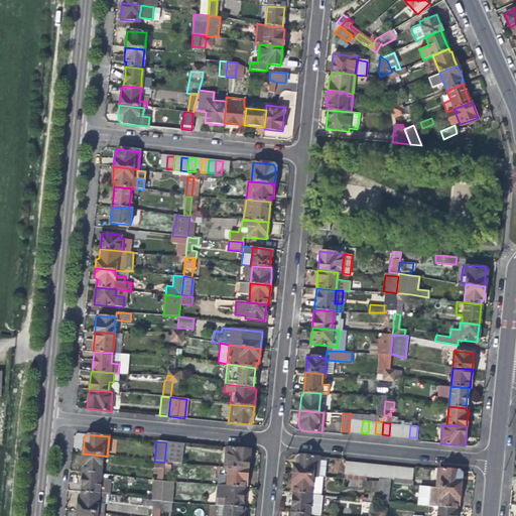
[(182,443),(166,442),(164,463),(170,463),(180,464),(182,443)]
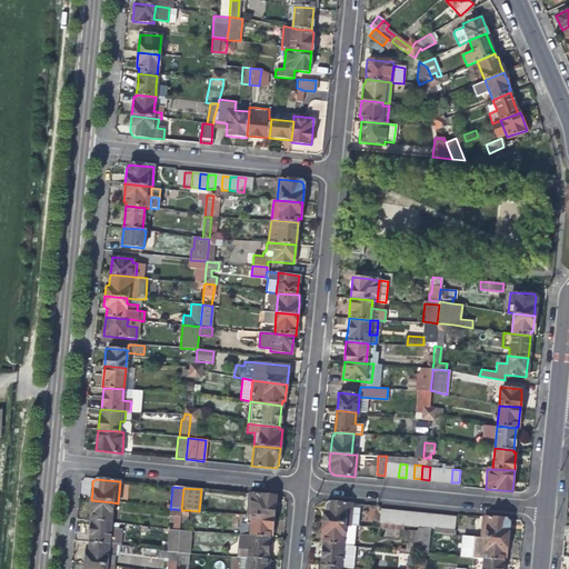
[(249,495),(247,515),(273,517),(275,508),(276,497),(249,495)]
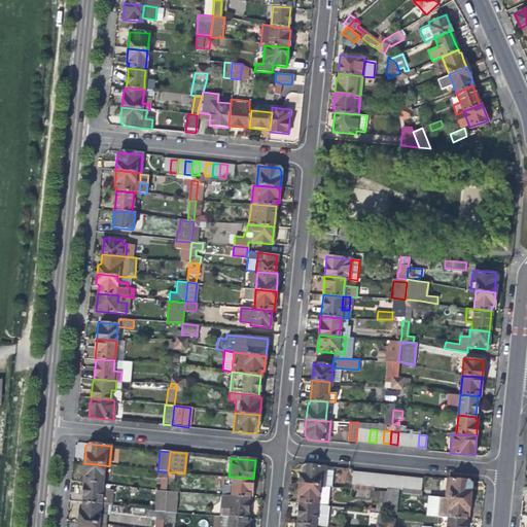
[(103,484),(105,465),(84,463),(83,472),(82,480),(84,480),(84,482),(103,484)]
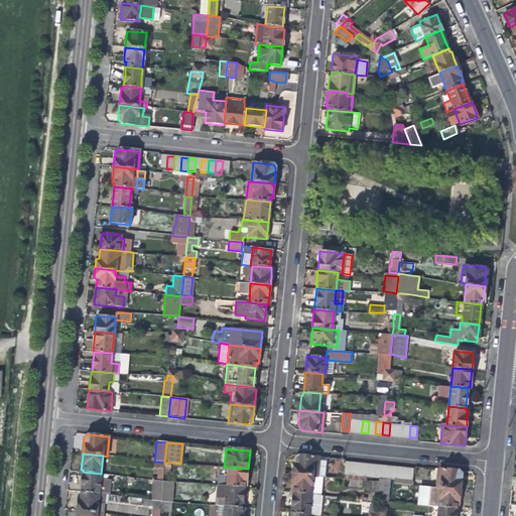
[(293,468),(292,474),(311,476),(316,477),(318,458),(296,455),(294,458),(293,468)]
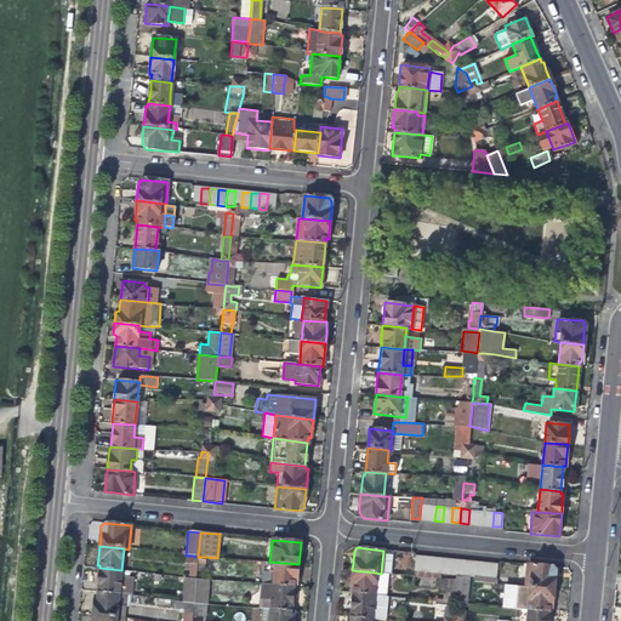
[(393,551),(383,551),(381,574),(388,574),(391,574),(393,551)]
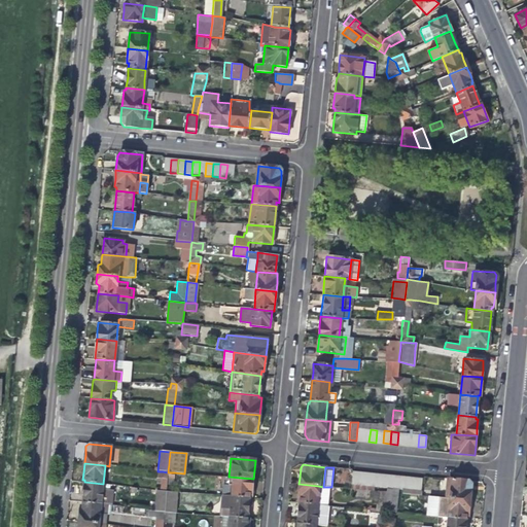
[(365,473),(358,472),(357,485),(364,486),(365,473)]
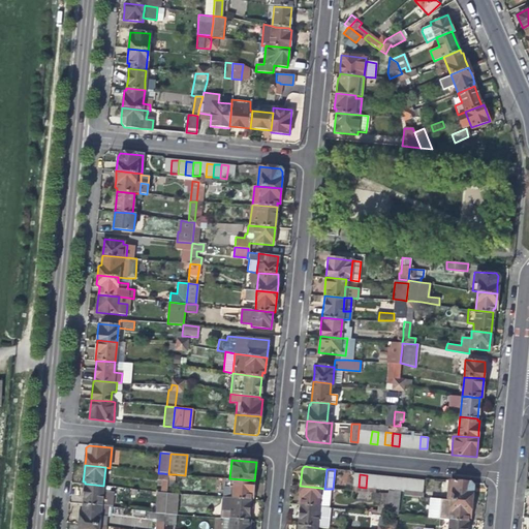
[(381,476),(374,475),(372,489),(380,489),(381,476)]
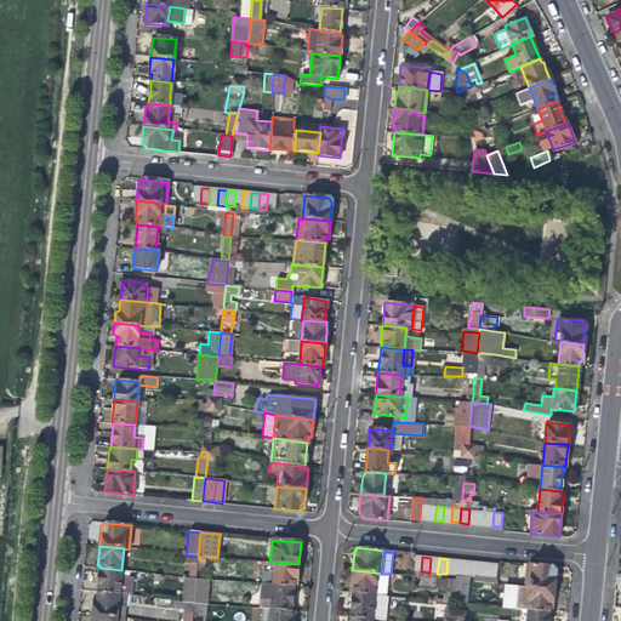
[(456,560),(448,559),(446,574),(454,575),(456,560)]
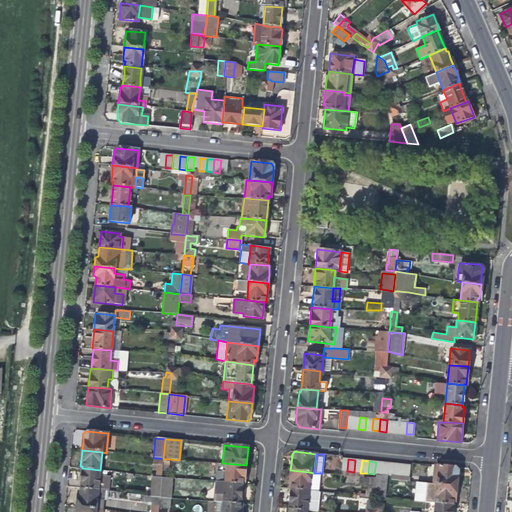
[(245,474),(246,465),(222,463),(221,472),(217,471),(216,481),(241,482),(241,481),(244,481),(245,474)]
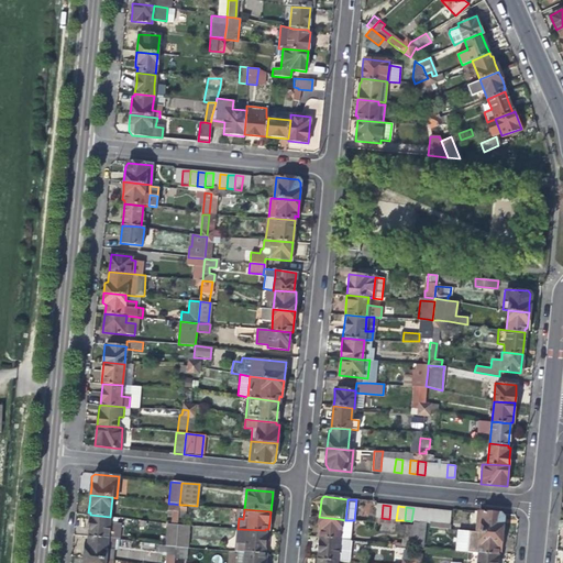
[(434,509),(427,509),(426,522),(429,523),(433,523),(434,509)]
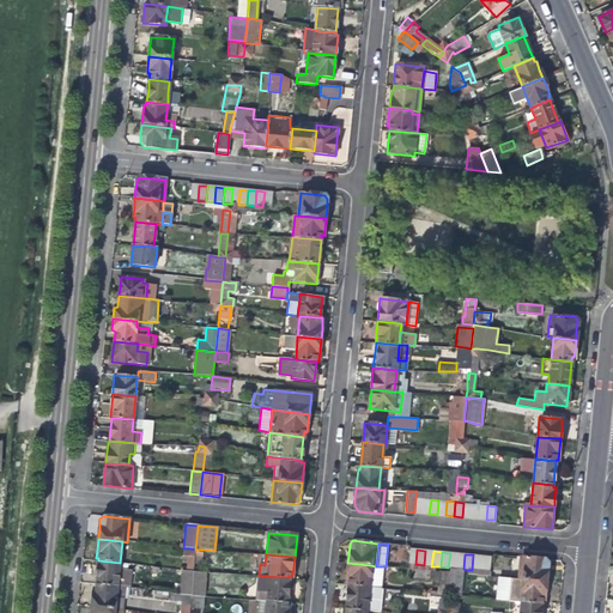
[(491,557),(481,556),(480,571),(489,571),(491,557)]
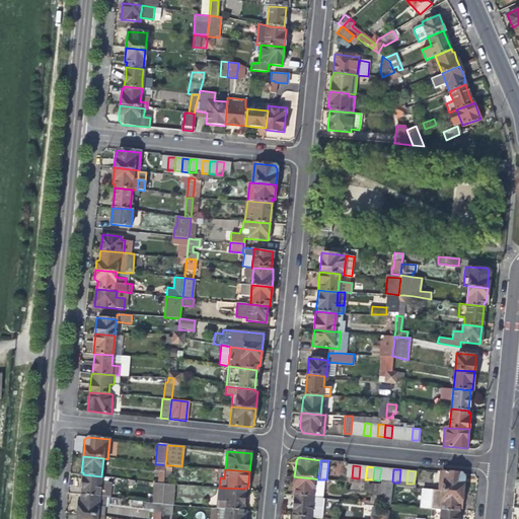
[(440,471),(438,491),(462,494),(462,486),(463,476),(460,472),(440,471)]
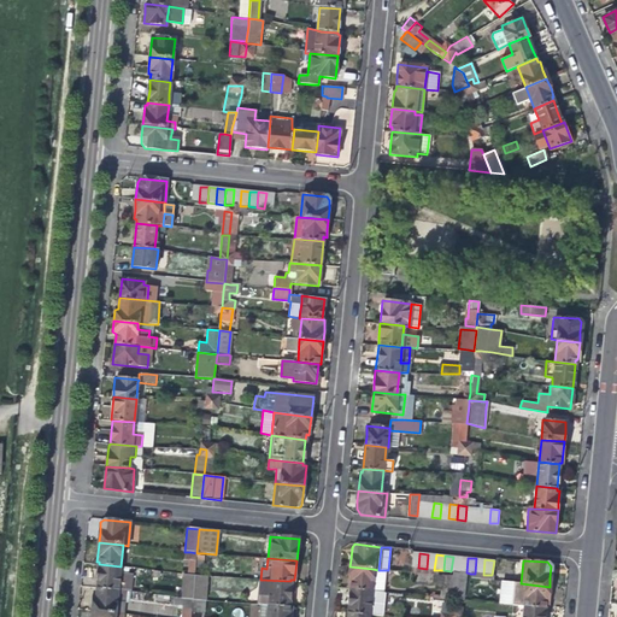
[(97,587),(97,588),(118,591),(128,592),(130,576),(119,574),(121,566),(99,564),(98,576),(97,587)]
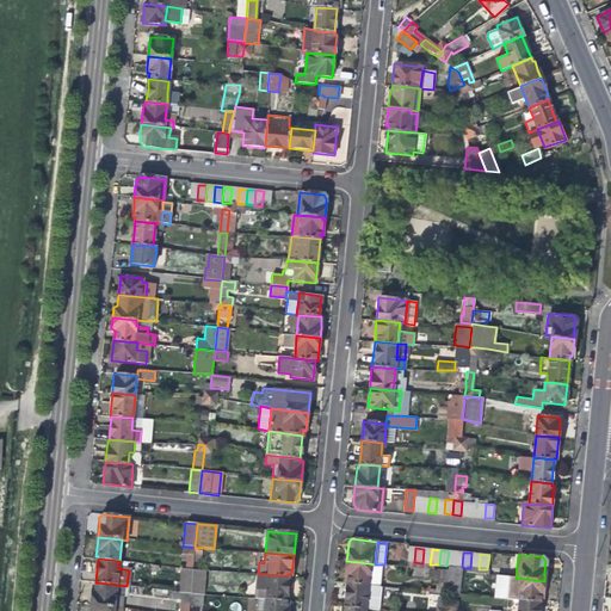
[(366,586),(369,563),(346,561),(345,573),(344,582),(347,582),(347,584),(366,586)]
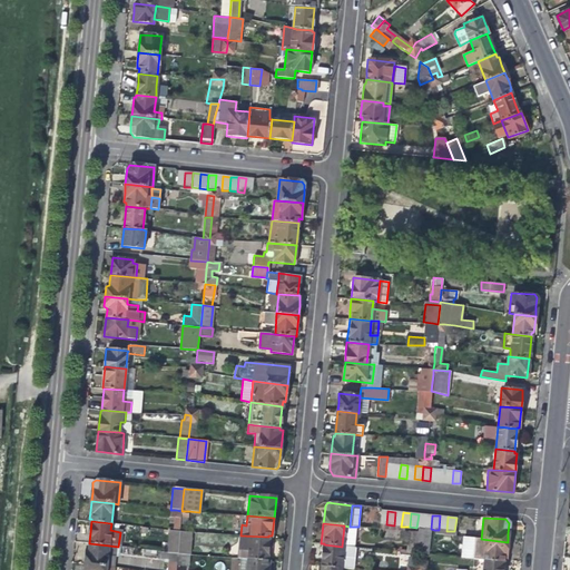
[(350,527),(344,526),(342,547),(354,548),(356,527),(350,527)]
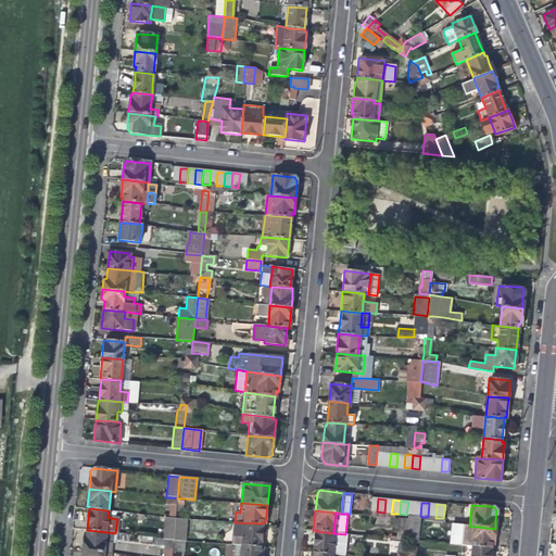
[(186,520),(175,519),(173,542),(184,542),(186,520)]
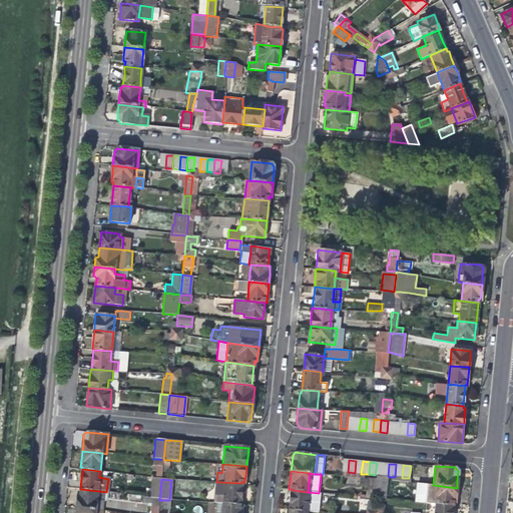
[(386,500),(387,481),(381,480),(375,480),(374,486),(373,498),(386,500)]
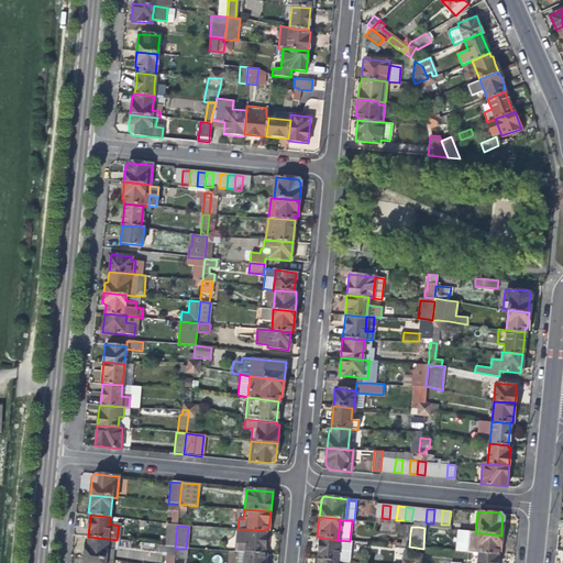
[(235,551),(238,551),(263,553),(264,542),(265,530),(238,529),(235,551)]
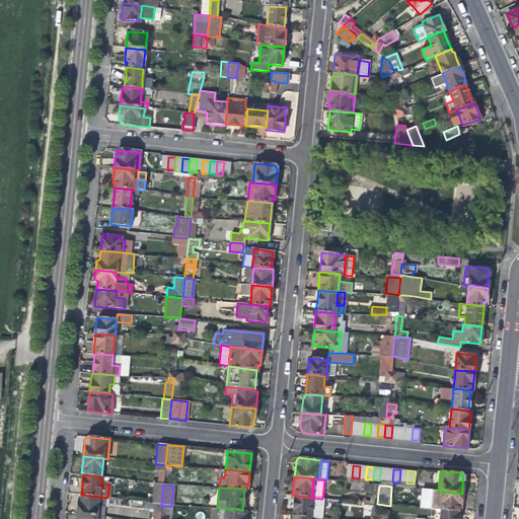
[(420,508),(431,509),(433,491),(422,490),(420,508)]
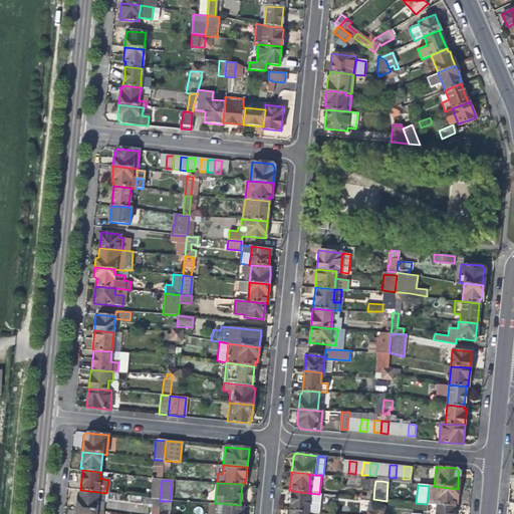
[(457,497),(458,489),(434,486),(429,486),(427,504),(437,505),(454,507),(454,505),(456,505),(457,497)]
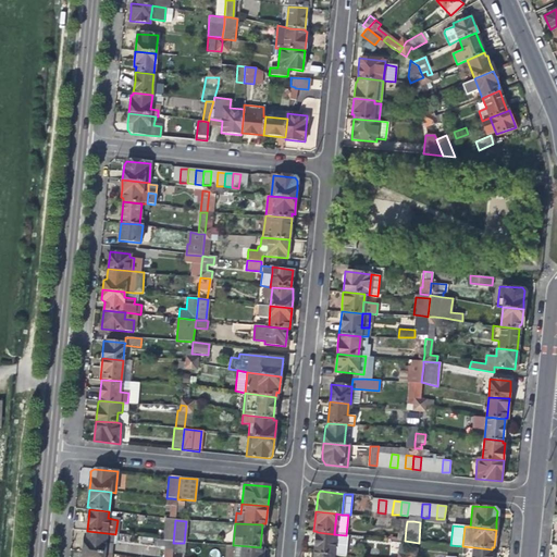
[(104,553),(107,533),(87,531),(87,533),(85,532),(84,541),(83,551),(104,553)]
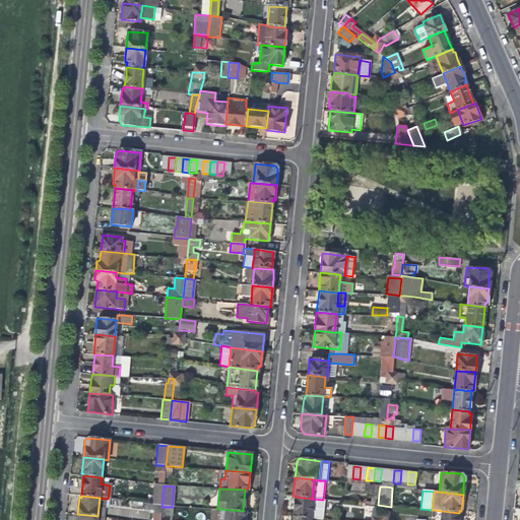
[(295,508),(294,517),(310,518),(312,499),(296,497),(295,508)]
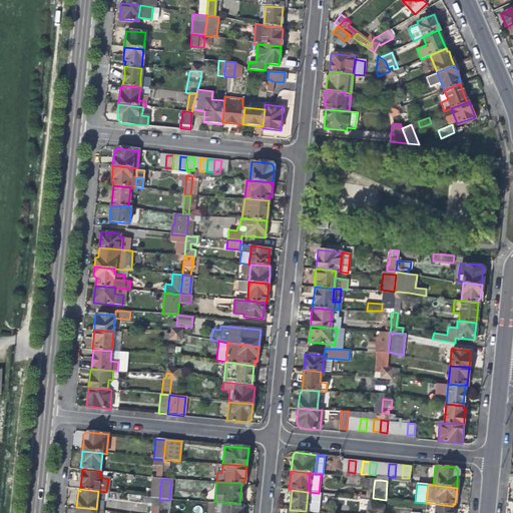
[(319,493),(308,492),(306,511),(319,512),(321,493),(319,493)]
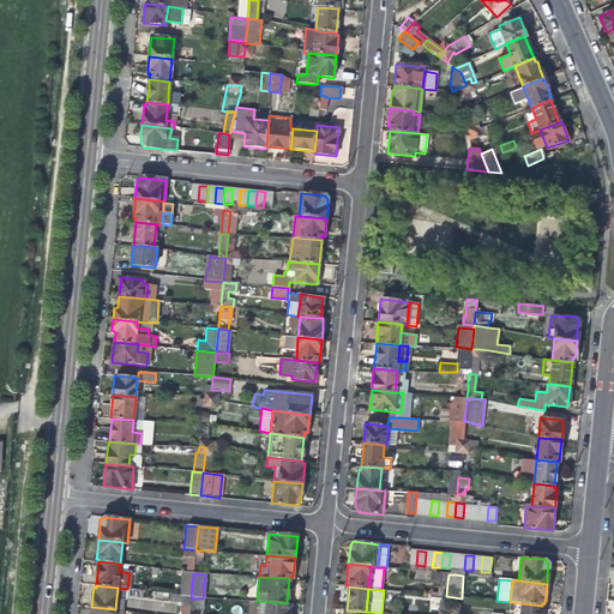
[(188,613),(190,609),(191,599),(185,597),(172,595),(170,602),(184,603),(181,613),(188,613)]
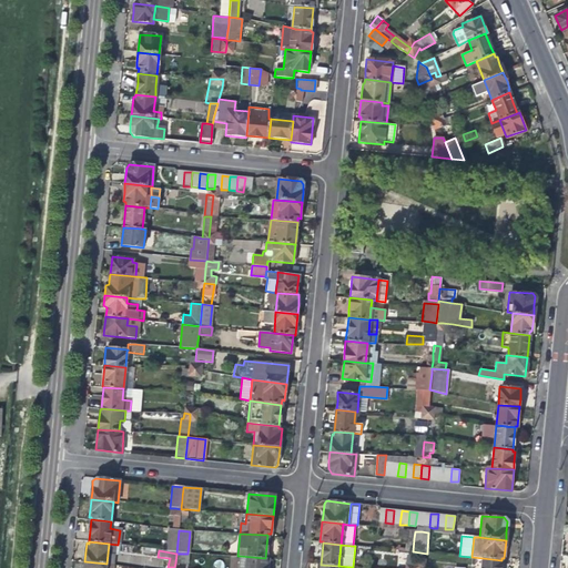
[(185,565),(188,554),(176,554),(175,564),(185,565)]
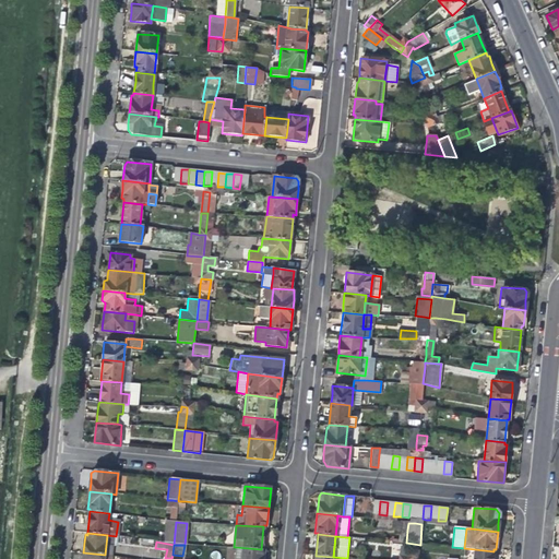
[(236,547),(235,558),(263,558),(264,551),(261,550),(261,549),(236,547)]
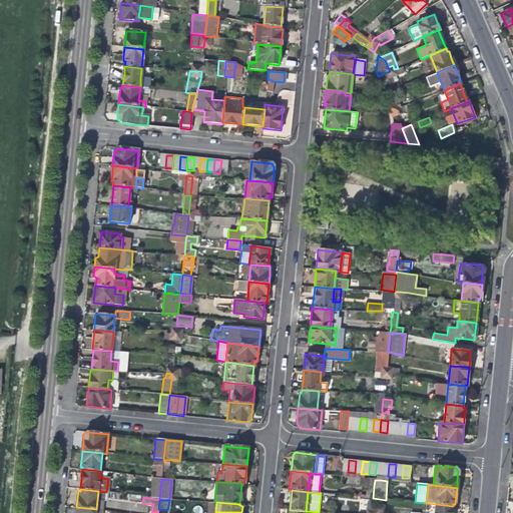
[(452,512),(453,506),(436,504),(434,512),(452,512)]
